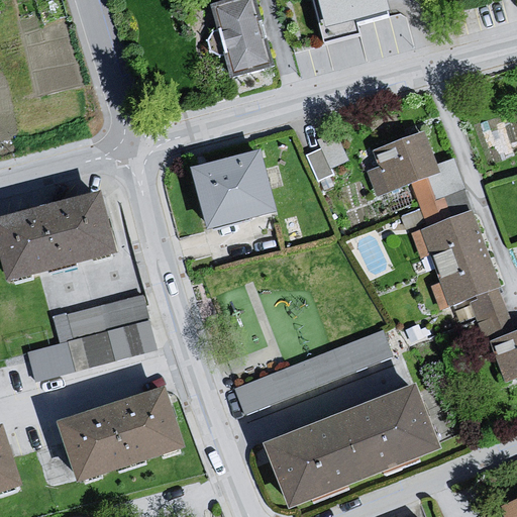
[(255,0),(251,0),(213,10),(232,84),(275,71),(255,0)]
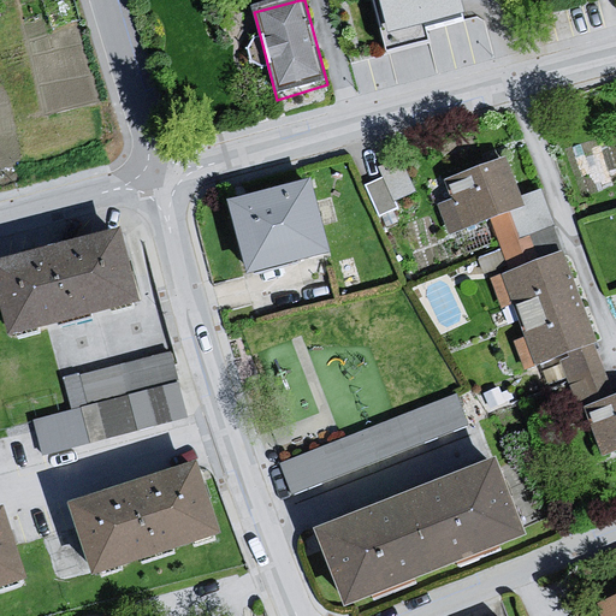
[(373,0),(389,60),(428,49),(424,33),(462,22),(456,0),(373,0)]
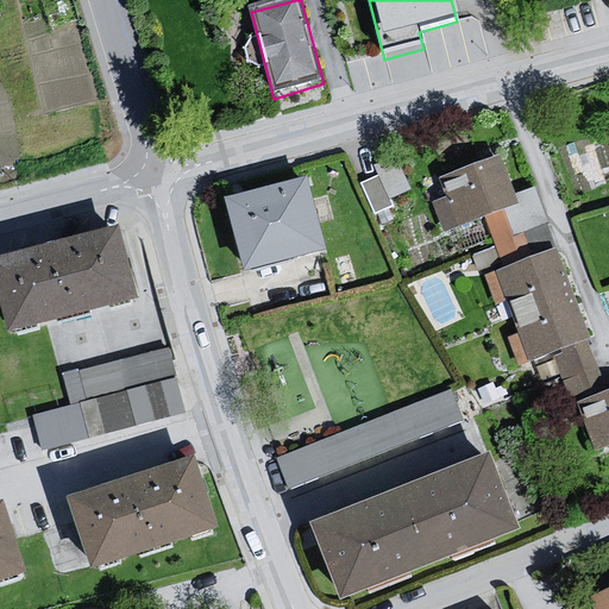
[(500,159),(440,179),(449,199),(434,202),(443,233),(483,224),(503,272),(528,264),(510,211),(519,207),(500,159)]
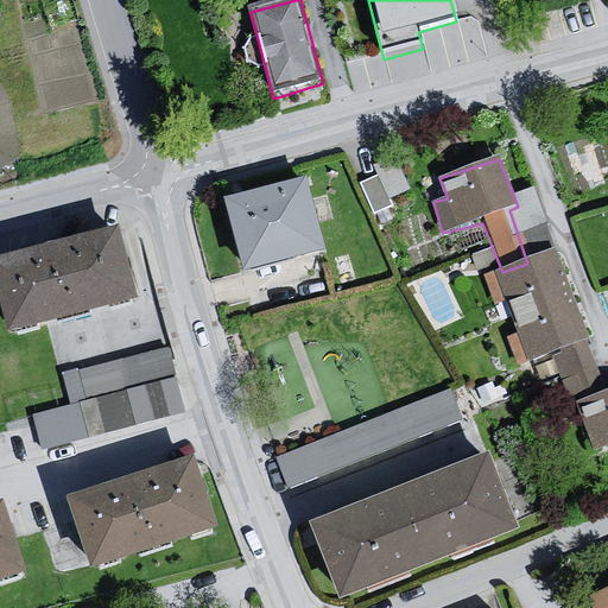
[(363,178),(374,204),(413,188),(403,163),(363,178)]
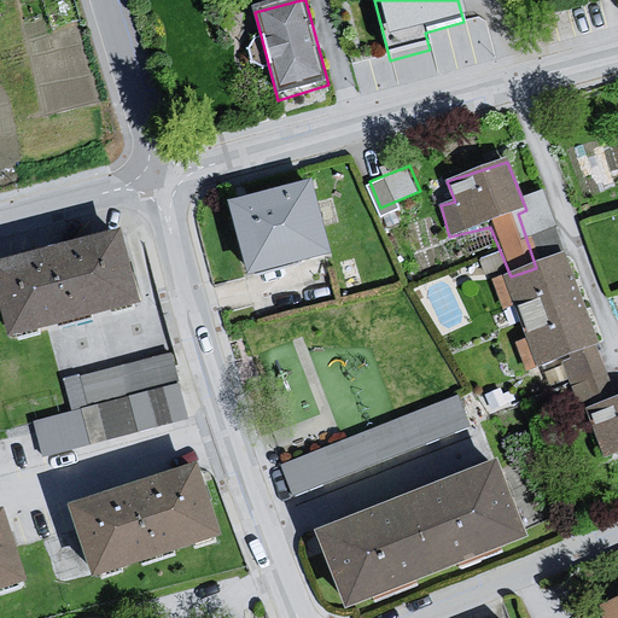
[(314,192),(235,208),(254,280),(333,257),(314,192)]
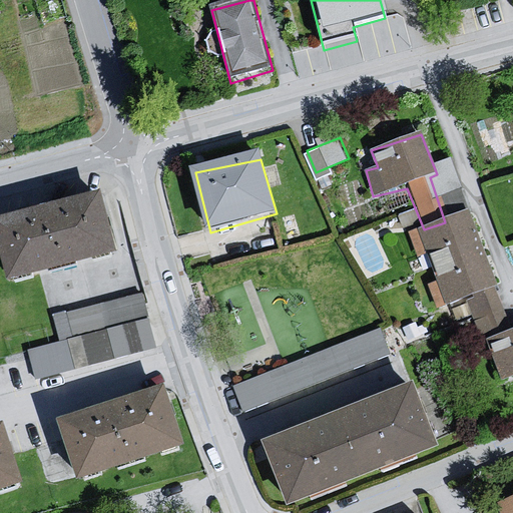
[(101,187),(0,213),(0,247),(8,279),(117,248),(101,187)]
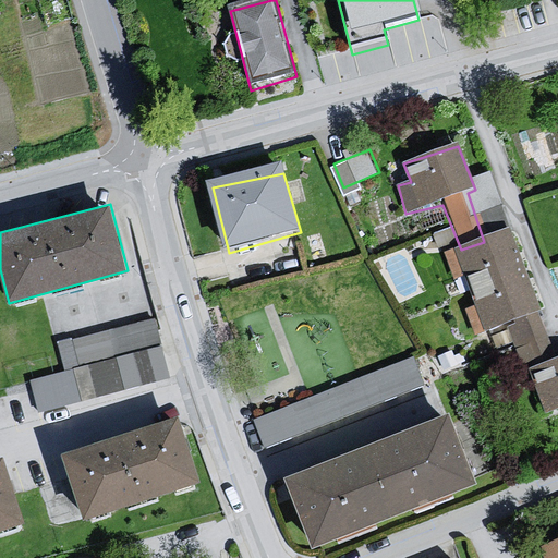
[(484,242),(461,250),(455,252),(484,339),(541,315),(509,233),(484,242)]
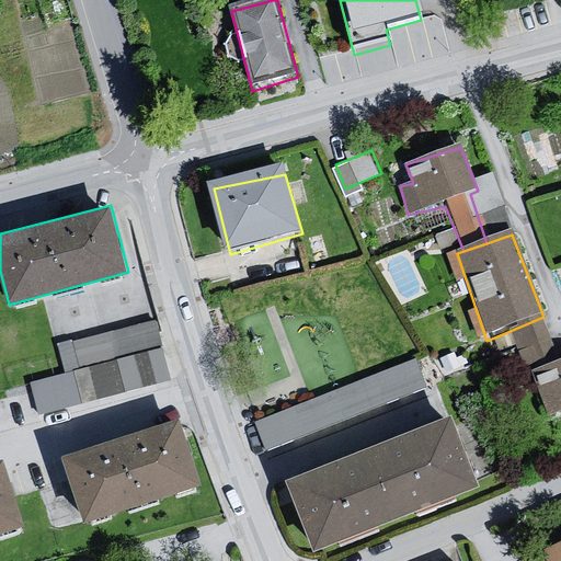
[(159,317),(59,338),(66,370),(32,377),(38,408),(172,379),(159,317)]
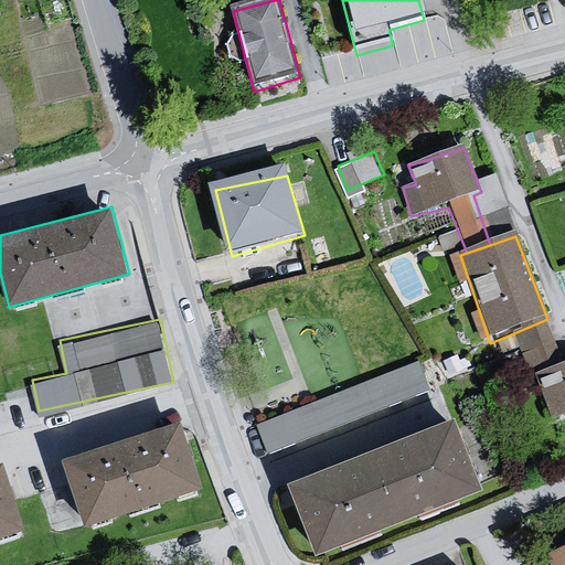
[(269,449),(433,386),(422,358),(258,420),(269,449)]
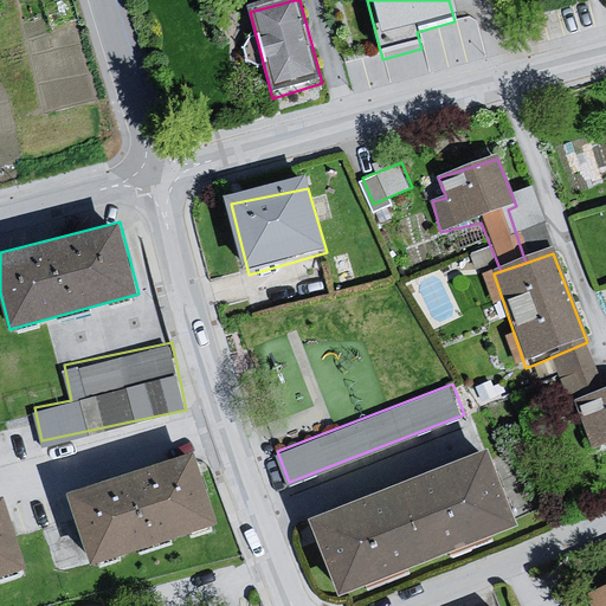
[(605,389),(574,403),(591,456),(605,450),(605,389)]
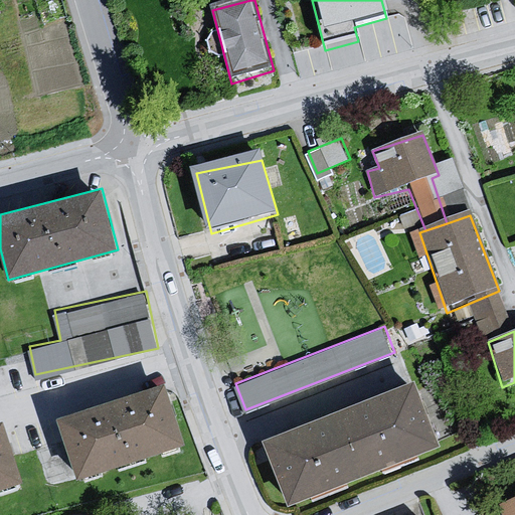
[(412,379),(262,441),(288,505),(440,444),(412,379)]
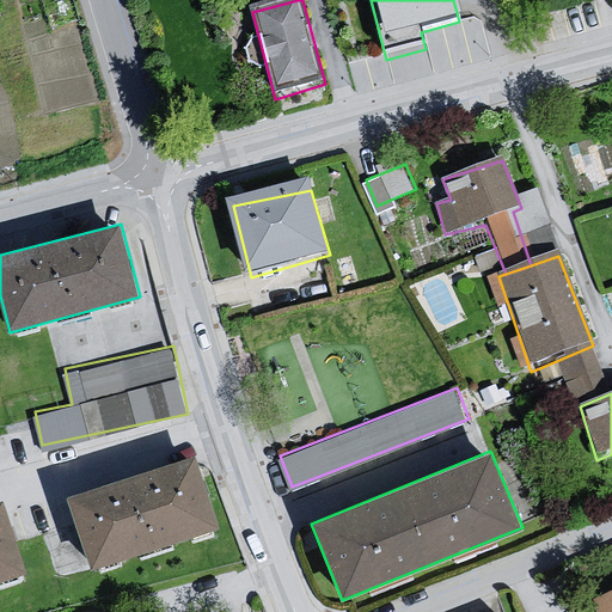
[(196,457),(68,497),(91,570),(220,528),(196,457)]
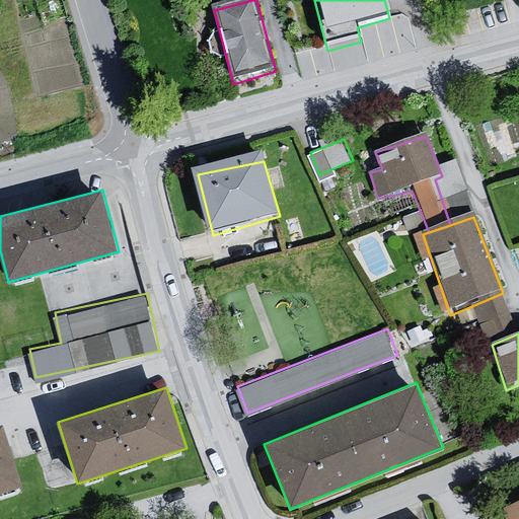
[(3,425),(0,426),(0,494),(23,487),(3,425)]
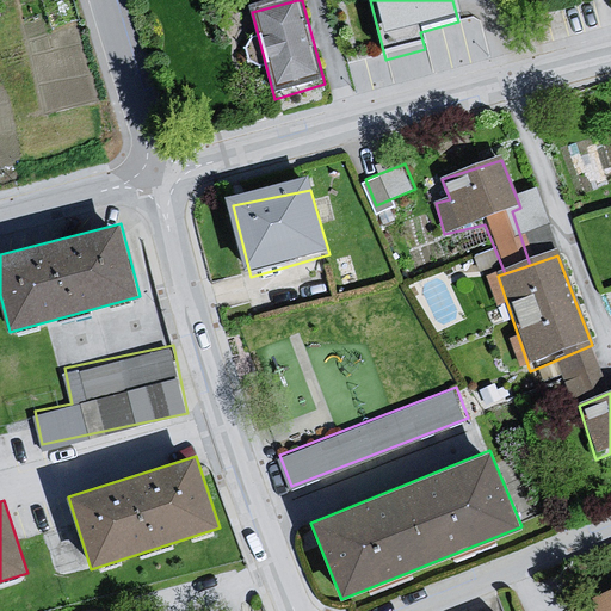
[(610,610),(610,590),(590,600),(593,610),(610,610)]
